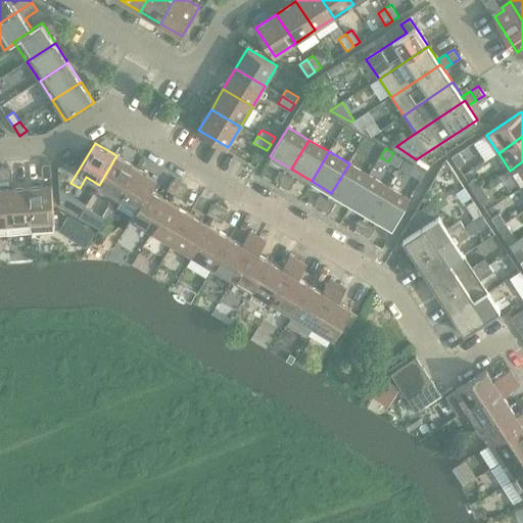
[(452,157),(459,168),(466,162),(460,152),(452,157)]
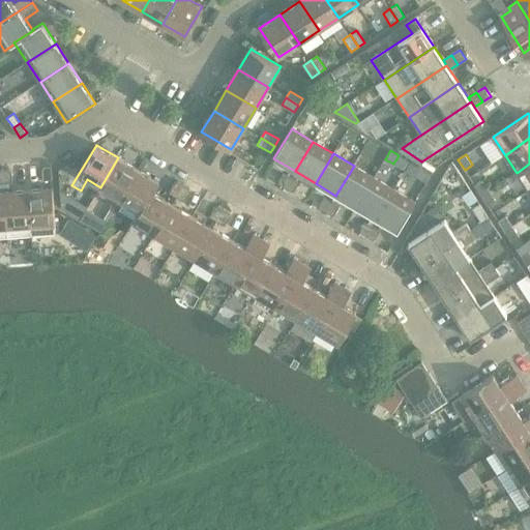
[(118,157),(100,187),(116,197),(120,200),(138,170),(118,157)]
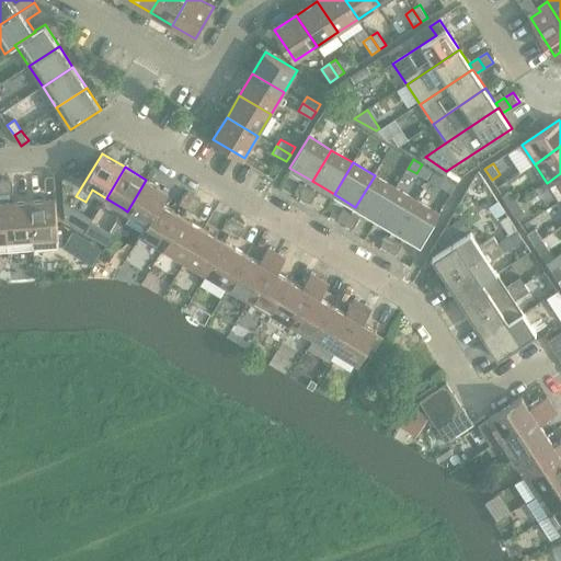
[(560,173),(547,183),(559,202),(560,199),(560,173)]
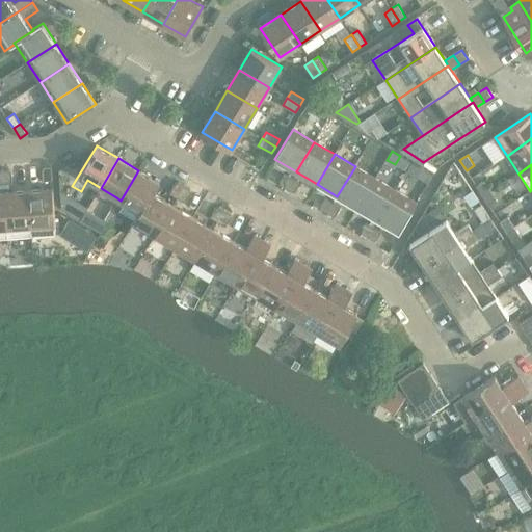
[(52,181),(51,166),(45,167),(43,169),(44,181),(52,181)]
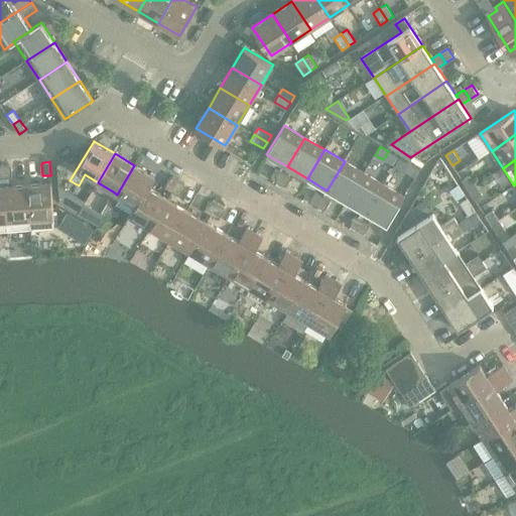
[(345,161),(327,190),(347,202),(364,172),(345,161)]
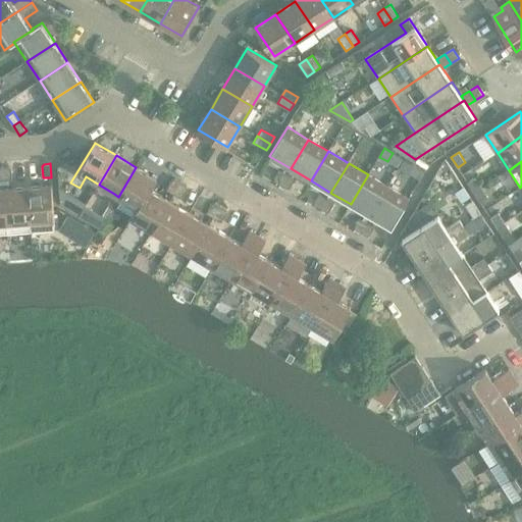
[(9,166),(3,167),(4,180),(12,180),(11,169),(9,166)]
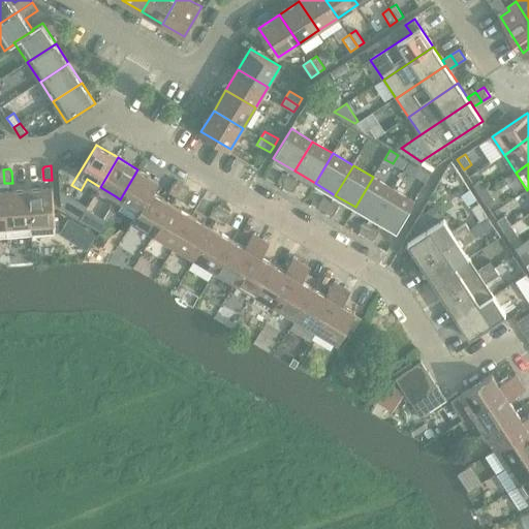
[(159,182),(137,169),(120,199),(124,201),(119,211),(133,220),(139,211),(141,211),(152,192),(153,192),(159,182)]
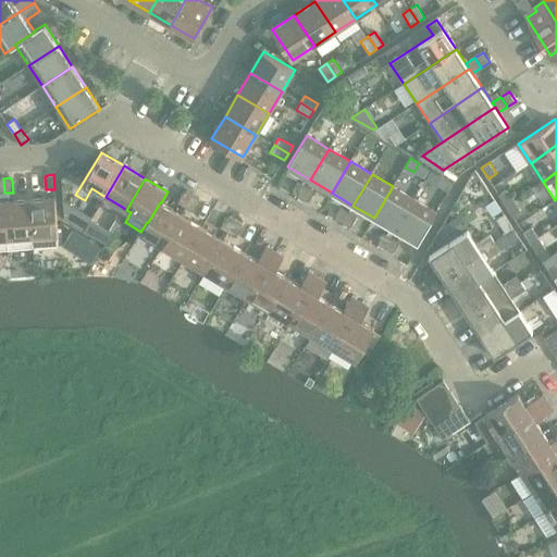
[(294,194),(300,197),(306,187),(298,183),(293,190),(294,194)]
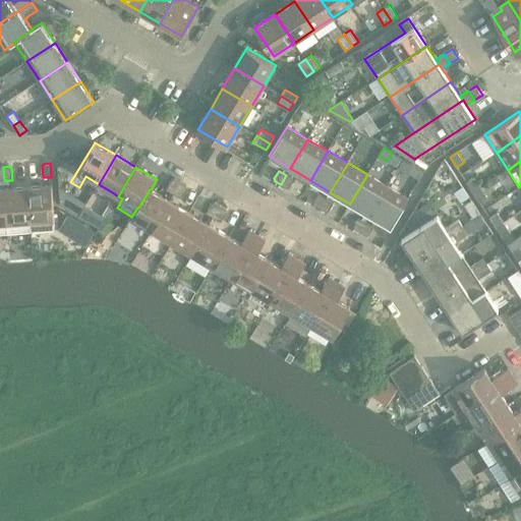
[(367,174),(350,204),(370,216),(388,186),(367,174)]
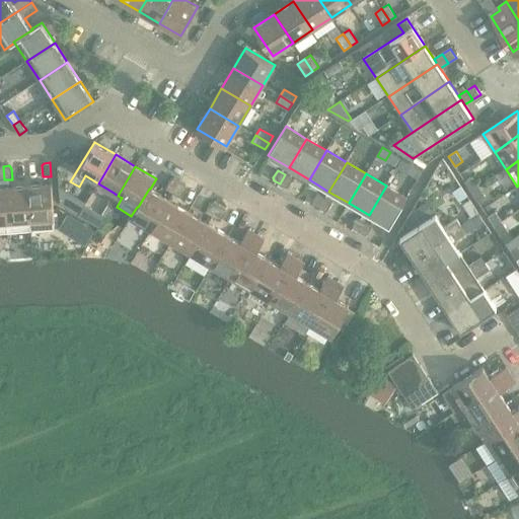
[(285,174),(280,183),(285,188),(288,187),(293,179),(285,174)]
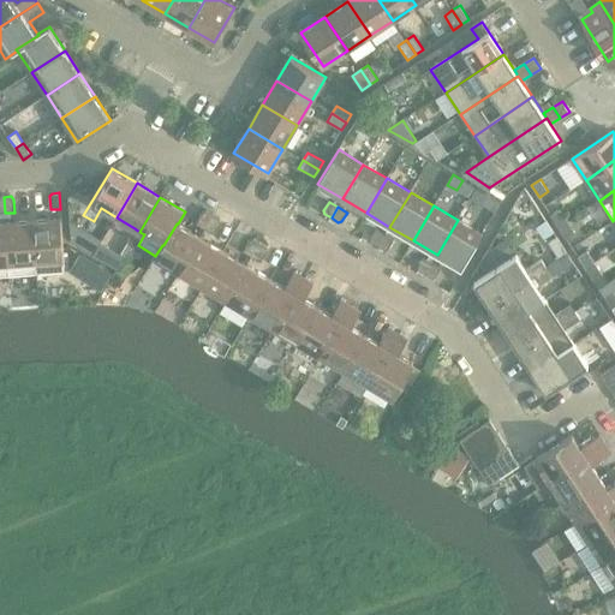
[(551,215),(559,227),(568,221),(561,210),(551,215)]
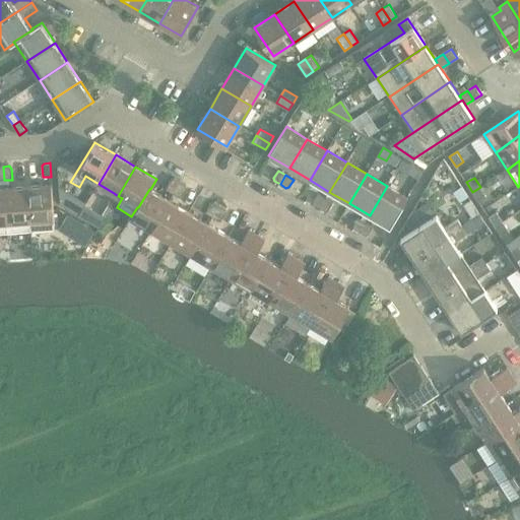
[(166,189),(174,193),(180,182),(175,179),(172,179),(166,189)]
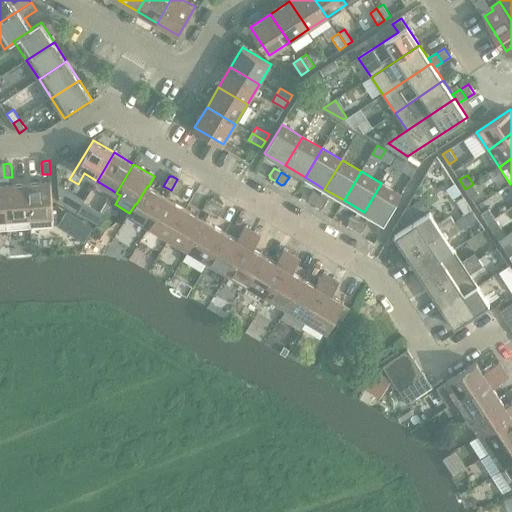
[(177,179),(171,190),(178,195),(184,185),(183,182),(177,179)]
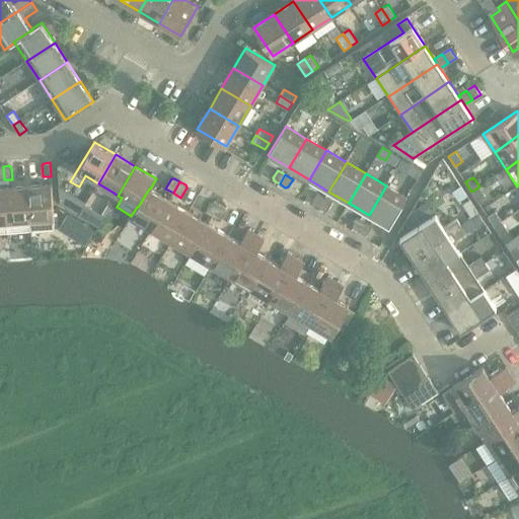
[(52,184),(27,187),(30,230),(55,228),(52,184)]
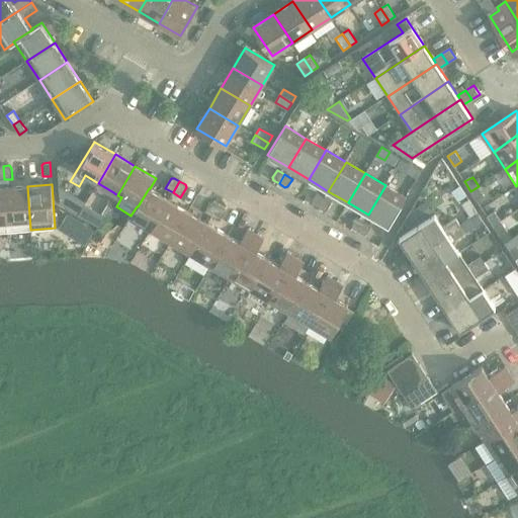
[(385,185),(368,214),(389,227),(406,197),(385,185)]
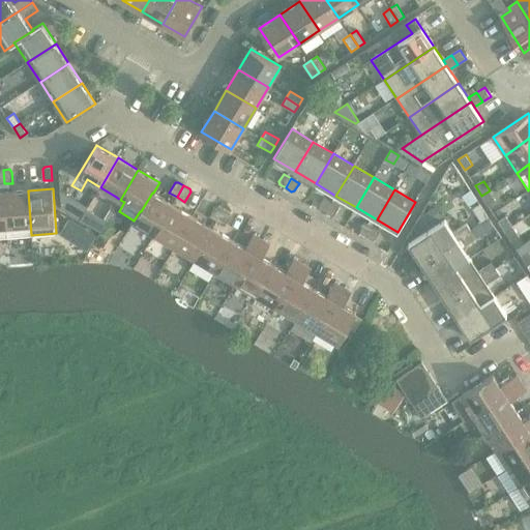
[(28,190),(4,192),(8,237),(31,235),(28,190)]
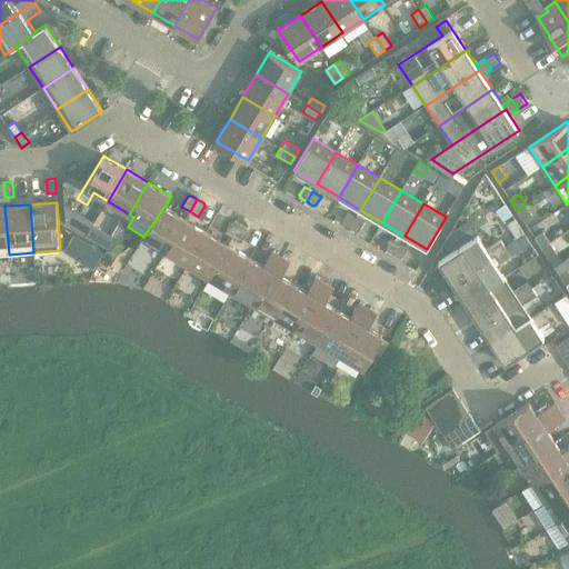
[(526,205),(517,210),(525,220),(532,215),(526,205)]
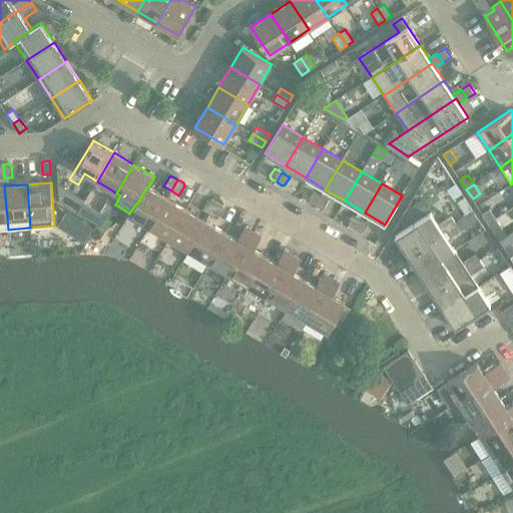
[(136,204),(135,204),(129,213),(129,214),(149,226),(166,197),(148,186),(147,186),(136,204)]
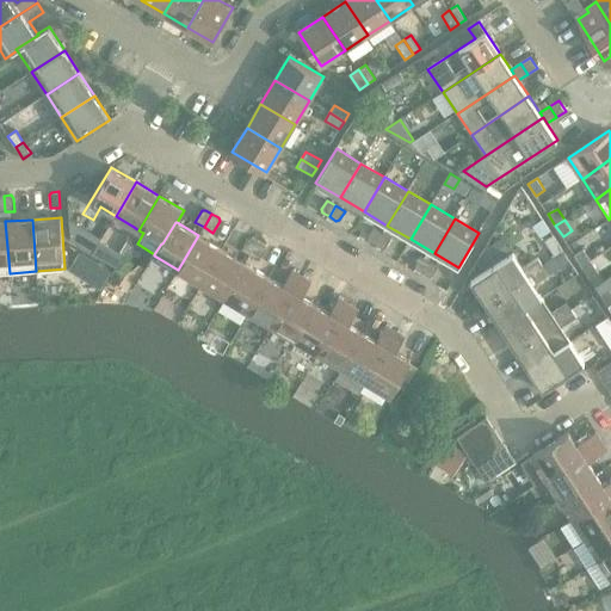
[(134,227),(127,240),(136,245),(137,244),(143,233),(139,230),(134,227)]
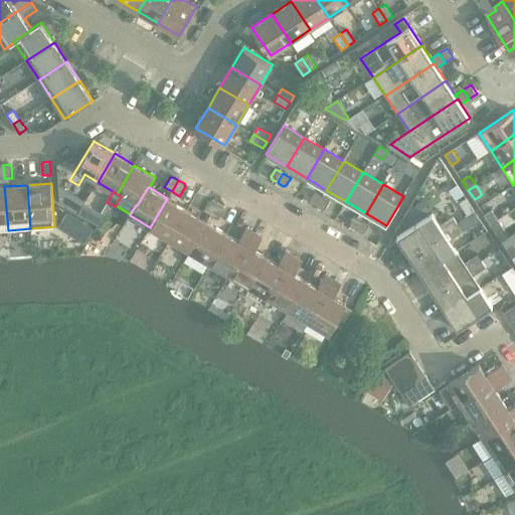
[(311,202),(317,206),(322,196),(315,192),(310,199),(311,202)]
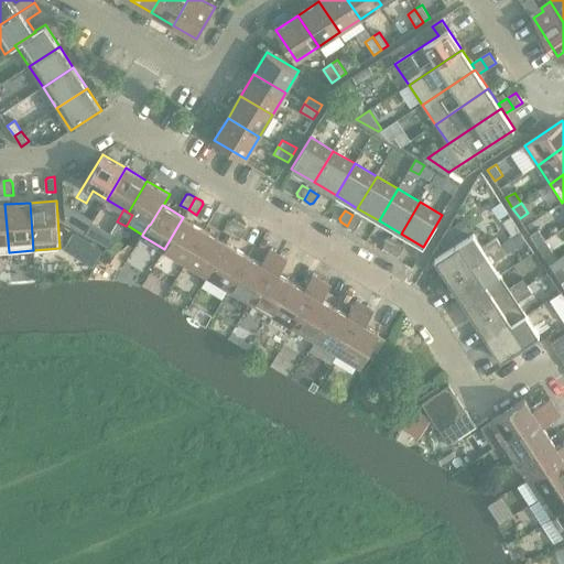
[(353,215),(347,226),(353,229),(356,228),(361,220),(353,215)]
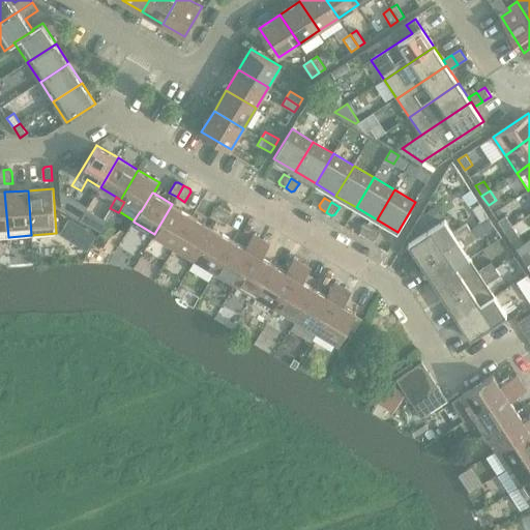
[(172,204),(154,234),(175,246),(193,216),(172,204)]
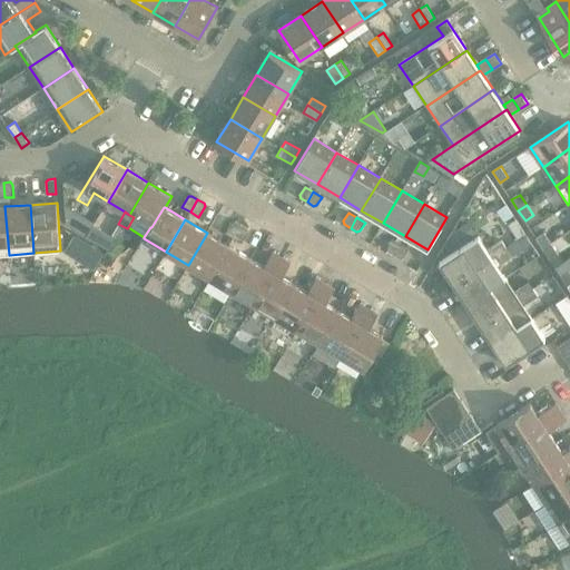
[(517,220),(509,225),(519,241),(526,235),(517,220)]
